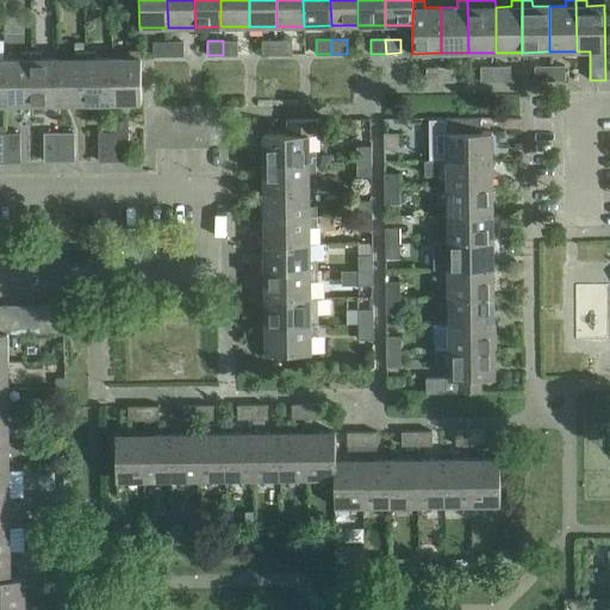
[(237,41),(223,41),(223,55),(237,55),(237,41)]
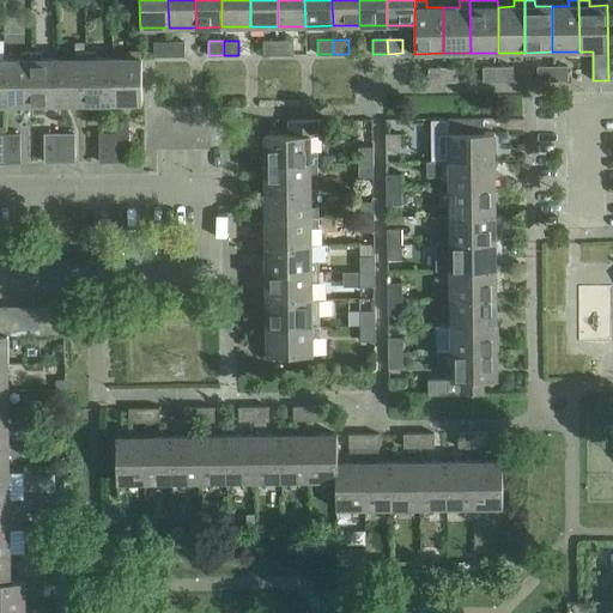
[(263,55),(279,55),(278,41),(263,41),(263,55)]
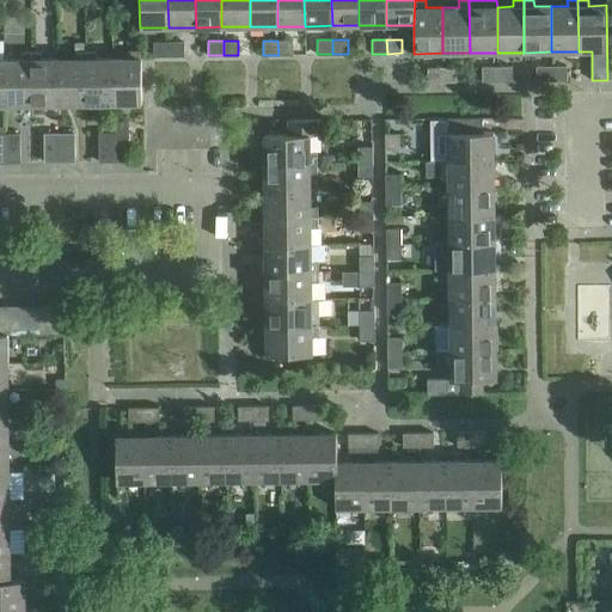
[(279,55),(293,55),(293,41),(277,41),(279,55)]
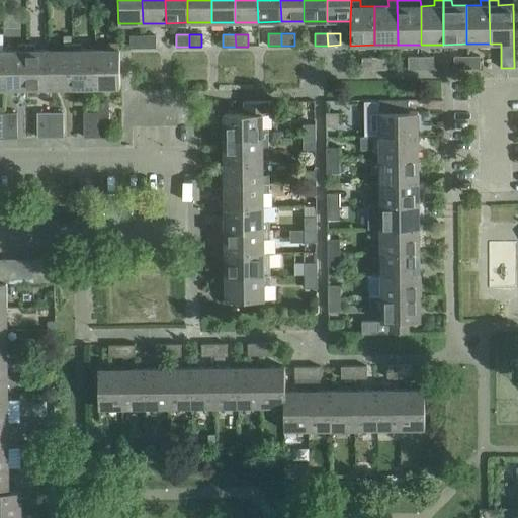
[(143,48),(143,35),(130,35),(131,48),(143,48)]
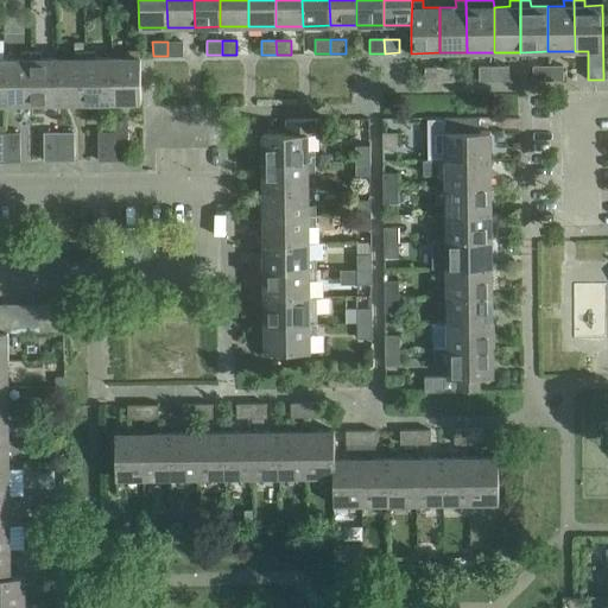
[(168,56),(183,56),(183,42),(168,42),(168,56)]
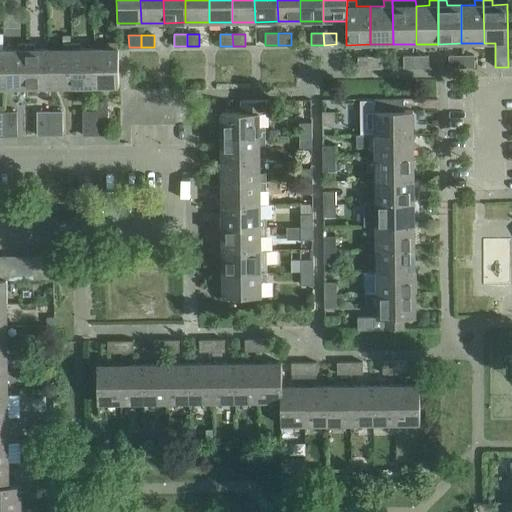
[(108,49),(94,49),(95,87),(118,86),(118,42),(108,43),(108,49)]
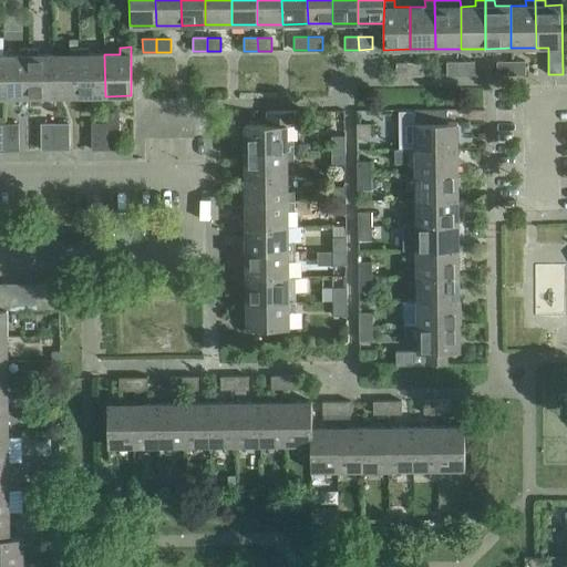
[(19,54),(3,54),(4,98),(29,96),(29,48),(19,48),(19,54)]
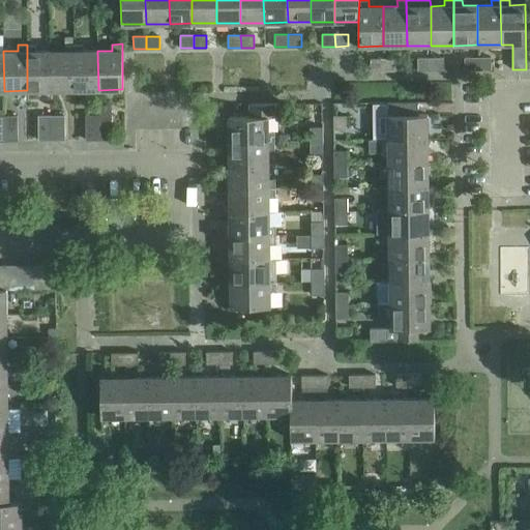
[(35,45),(27,45),(27,90),(51,90),(51,51),(35,51),(35,45)]
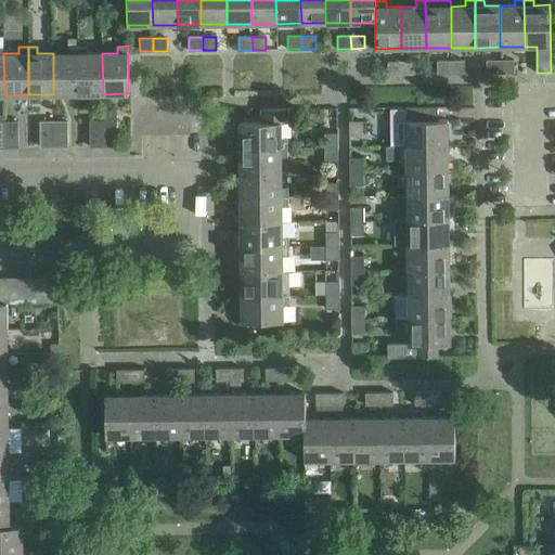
[(68,53),(53,53),(53,94),(78,94),(78,47),(77,47),(68,47),(68,53)]
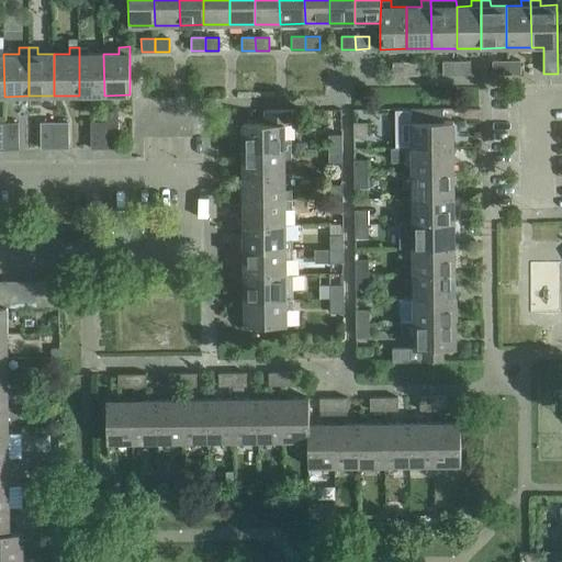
[(79,96),(104,96),(103,54),(88,54),(88,47),(79,47),(79,96)]
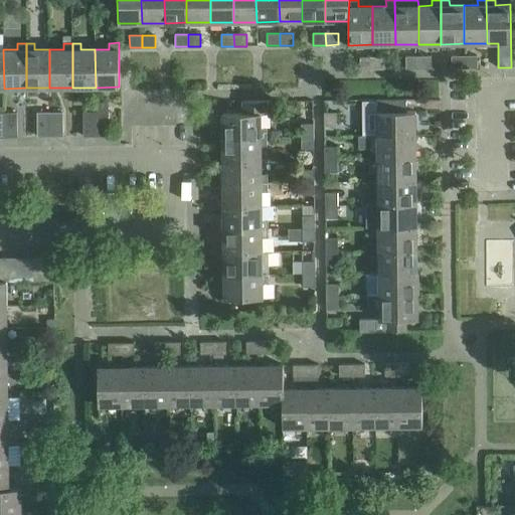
[(465,67),(465,55),(452,55),(452,67),(465,67)]
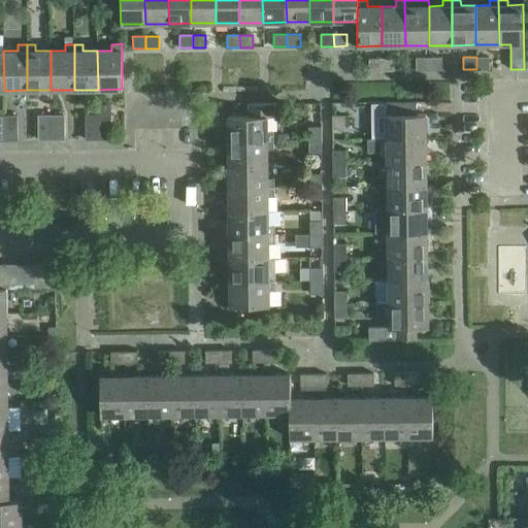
[(476,69),(489,69),(489,57),(476,57),(476,69)]
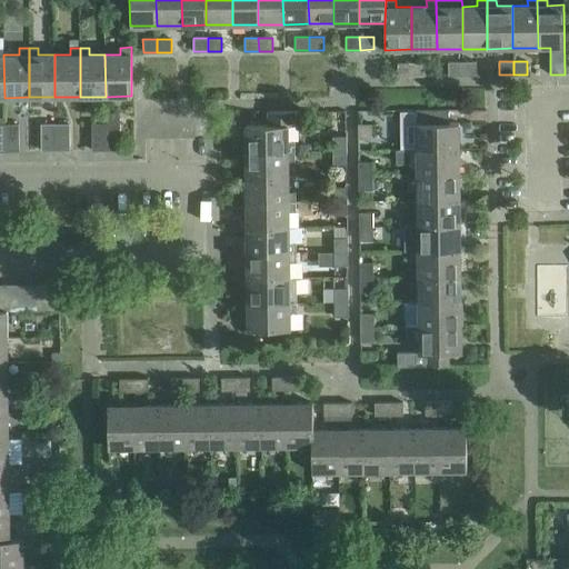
[(411,76),(411,62),(398,62),(398,76),(411,76)]
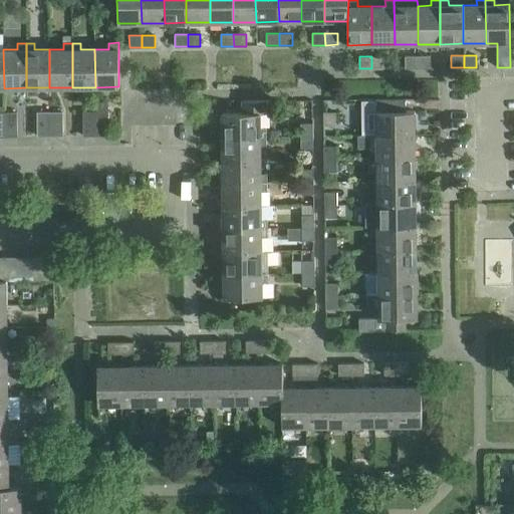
[(371,68),(384,68),(384,56),(371,56),(371,68)]
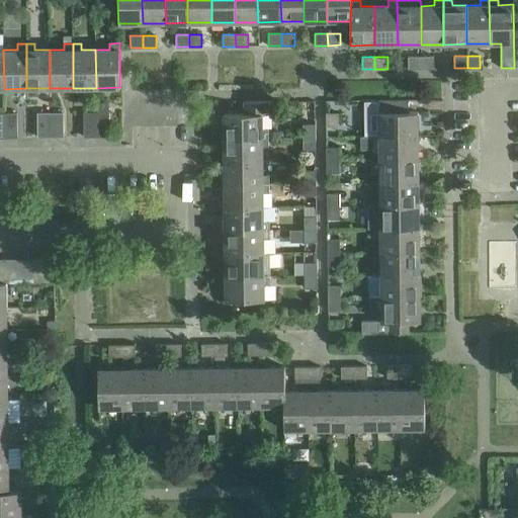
[(421,69),(421,57),(408,57),(408,69),(421,69)]
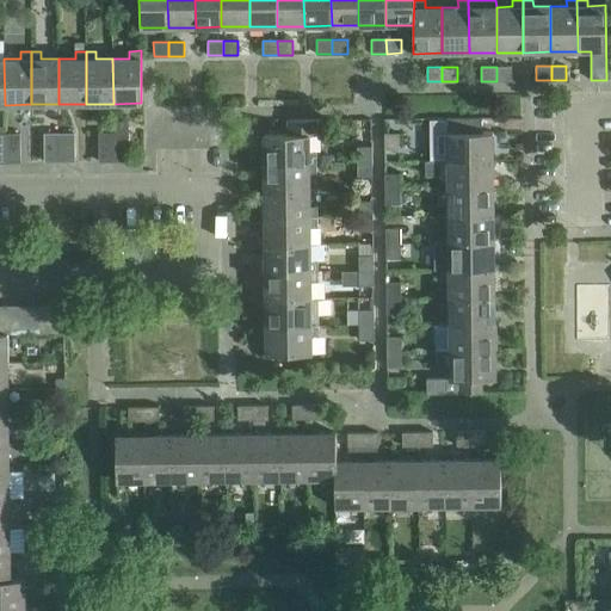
[(497,81),(512,81),(511,67),(497,67),(497,81)]
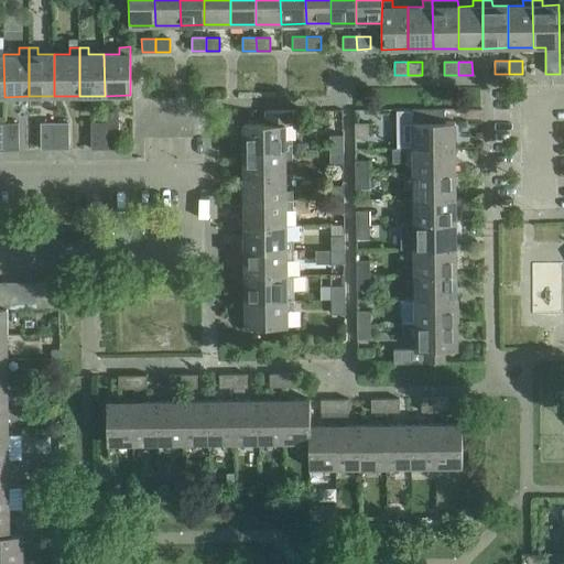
[(445,108),(412,109),(413,149),(455,148),(455,121),(445,121),(445,108)]
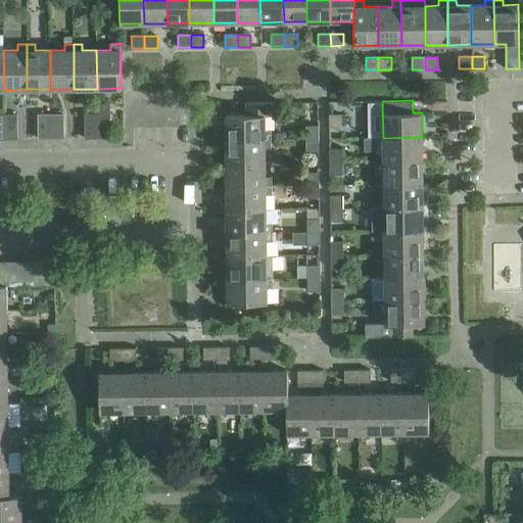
[(97,138),(110,138),(110,113),(110,102),(97,102),(97,113),(97,138)]
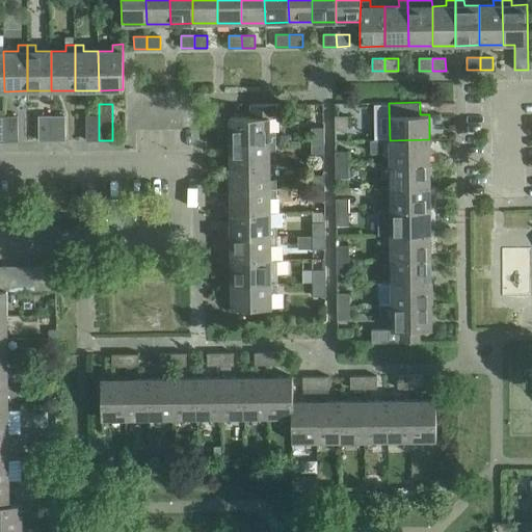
[(250,104),(250,116),(230,116),(230,141),(275,141),(275,132),(269,132),(269,117),(275,117),(275,104),(250,104)]
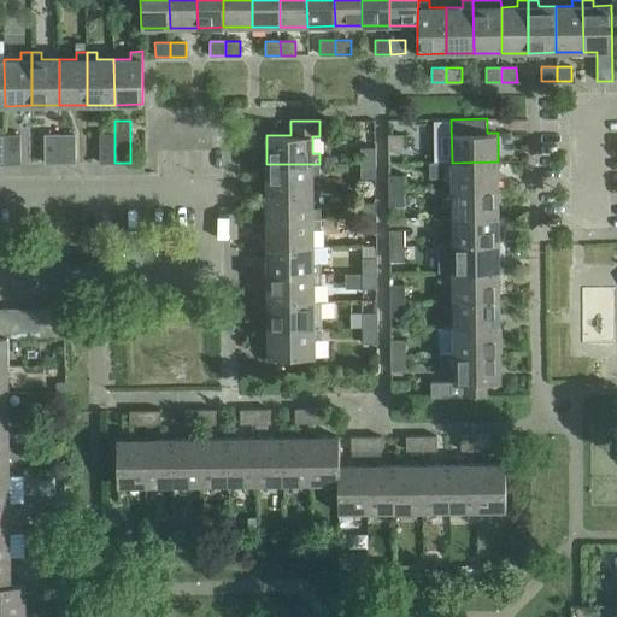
[(45,163),(60,163),(59,134),(45,134),(45,163)]
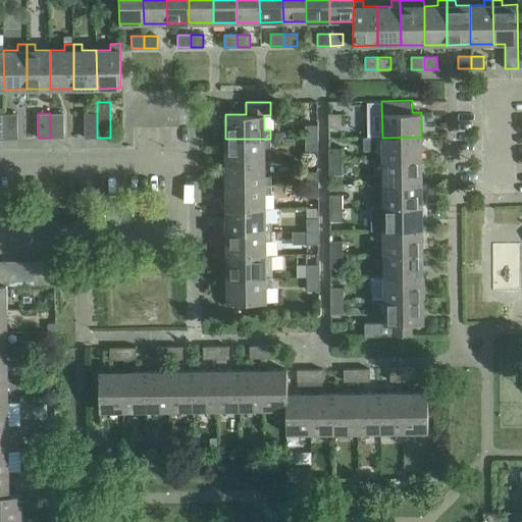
[(63,113),(50,113),(51,138),(63,138),(63,113)]
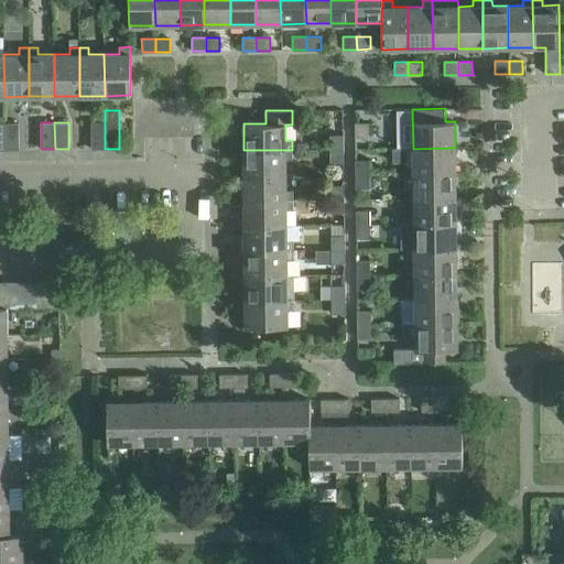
[(91,149),(105,149),(105,122),(91,122),(91,149)]
